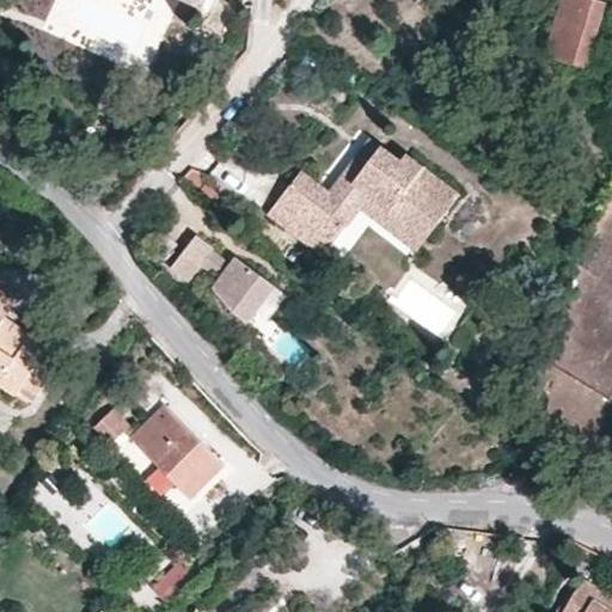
[(177,0),(200,10),(204,0),(177,0)]
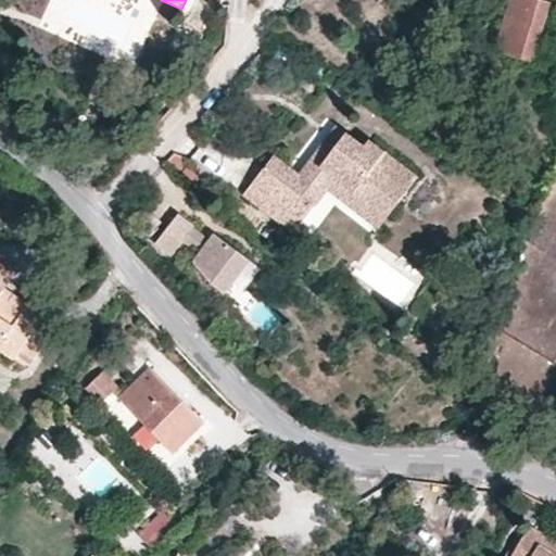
[(548,0),(509,0),(494,51),(529,62),(548,0)]
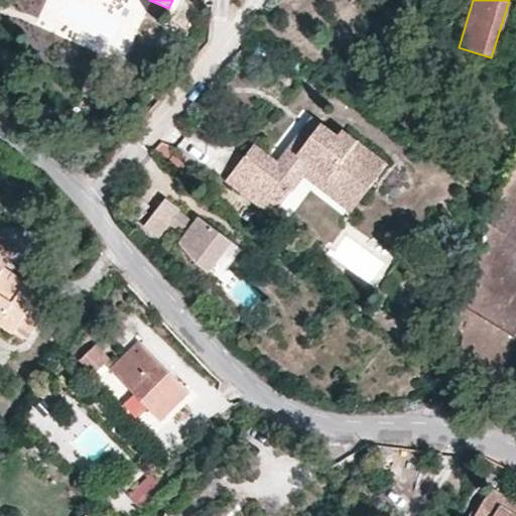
[(350,213),(386,163),(342,130),(337,136),(310,117),(275,161),(254,144),(226,181),(271,217),(303,178),(350,213)]
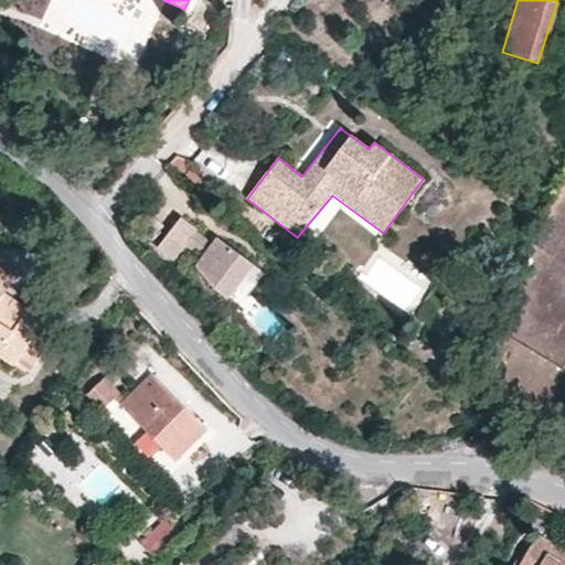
[(226,301),(251,268),(219,243),(212,251),(195,236),(199,233),(182,220),(159,248),(174,262),(187,246),(204,259),(196,269),(213,290),(226,301)]
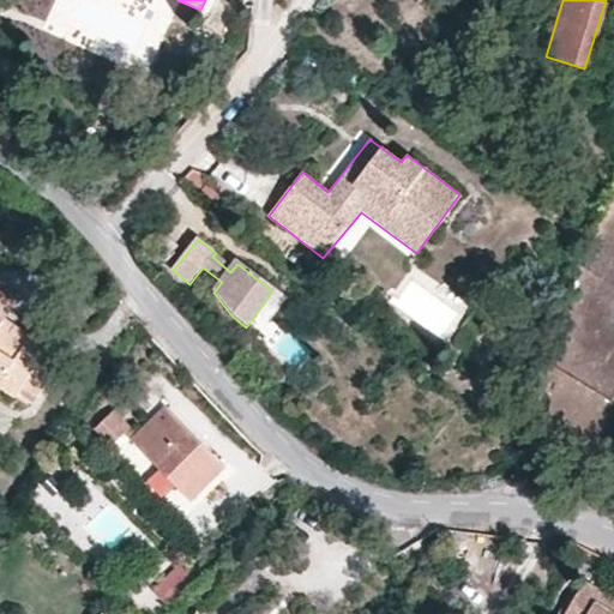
[(0,290),(0,320),(2,321),(5,319),(17,300),(0,290)]
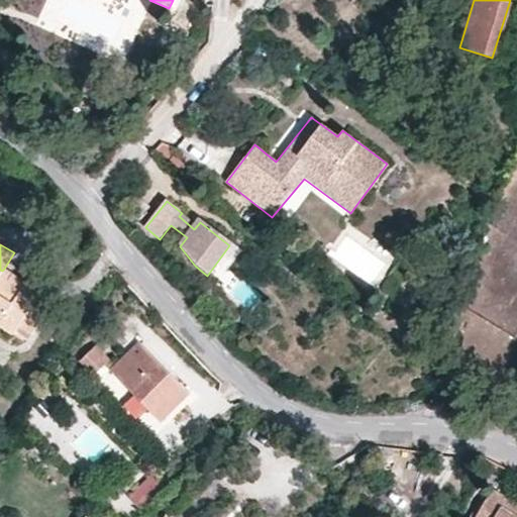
[(239,253),(229,245),(207,276),(216,283),(239,253)]
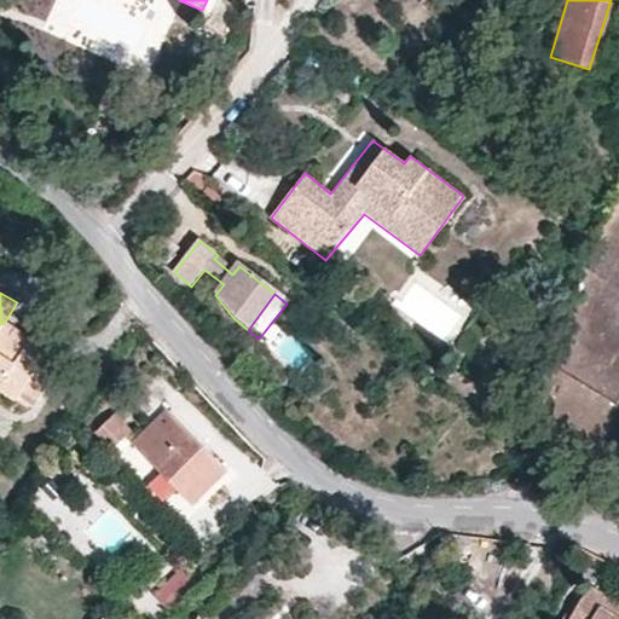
[(11,336),(16,329),(5,322),(3,324),(0,330),(11,336)]
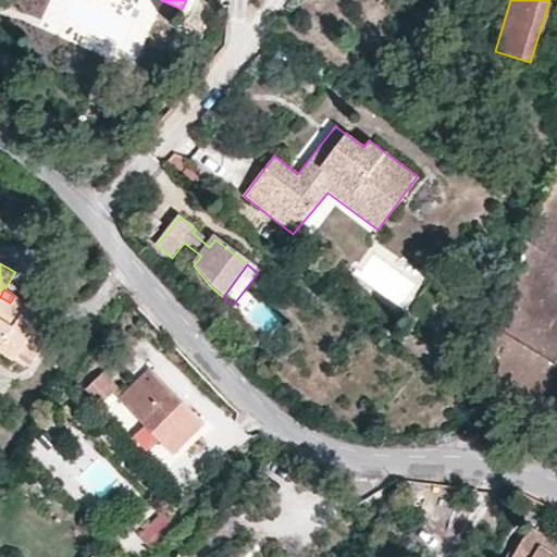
[(2,292),(0,291),(0,351),(13,361),(21,351),(34,359),(49,338),(36,329),(45,316),(14,296),(10,302),(0,297),(2,292)]
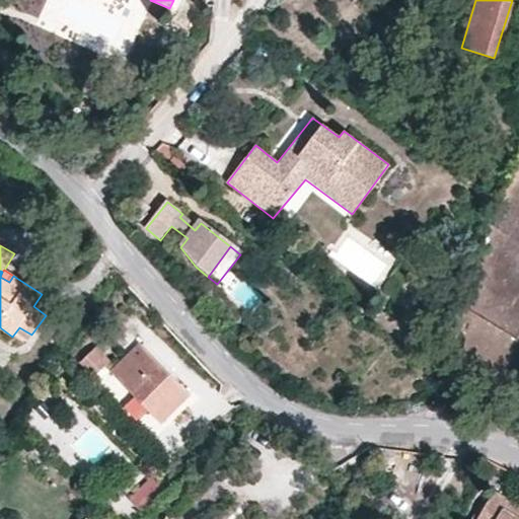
[(118,354),(103,340),(81,361),(95,376),(118,354)]
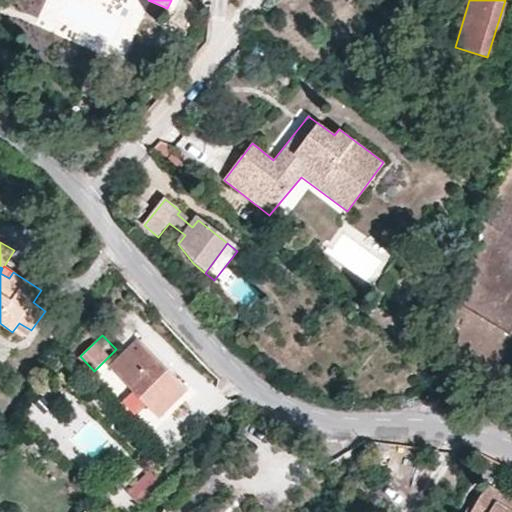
[(190,389),(140,338),(109,367),(159,418),(190,389)]
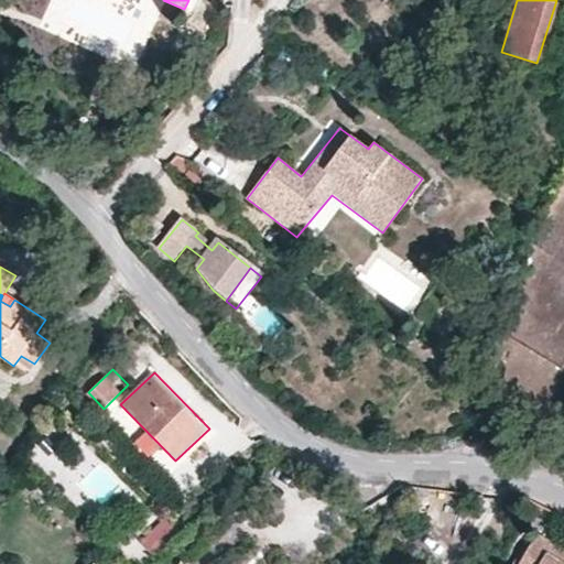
[(28,455),(72,495),(77,489),(60,474),(69,464),(42,438),(28,455)]
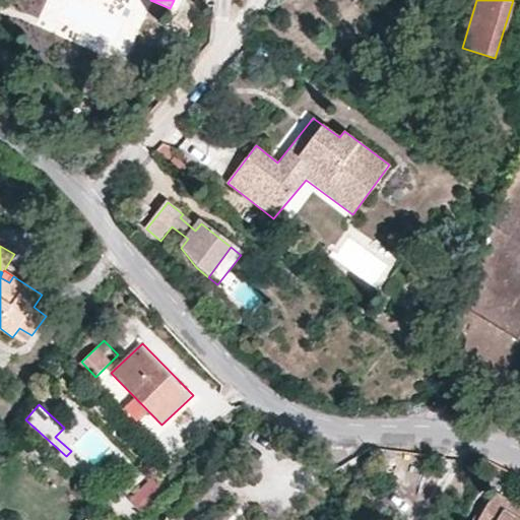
[(144,515),(168,492),(153,478),(131,501),(144,515)]
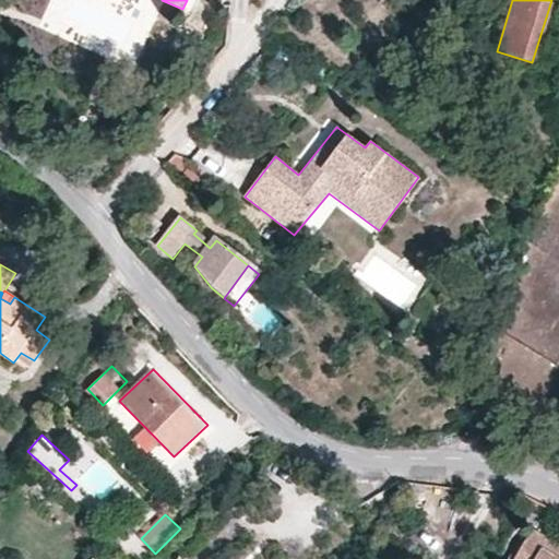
[(558,558),(558,544),(532,530),(514,558),(558,558)]
